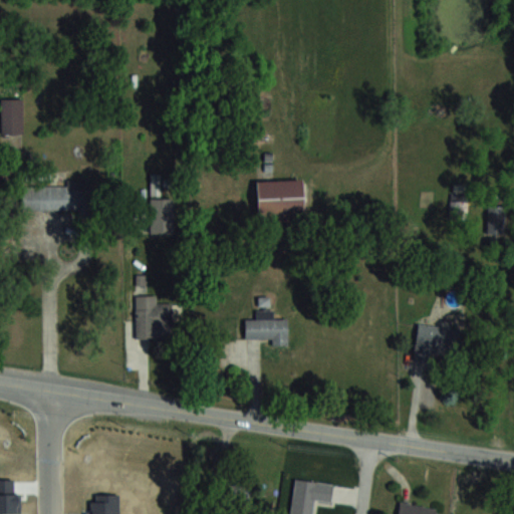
[(22,98),(0,98),(0,134),(22,134),(22,98)]
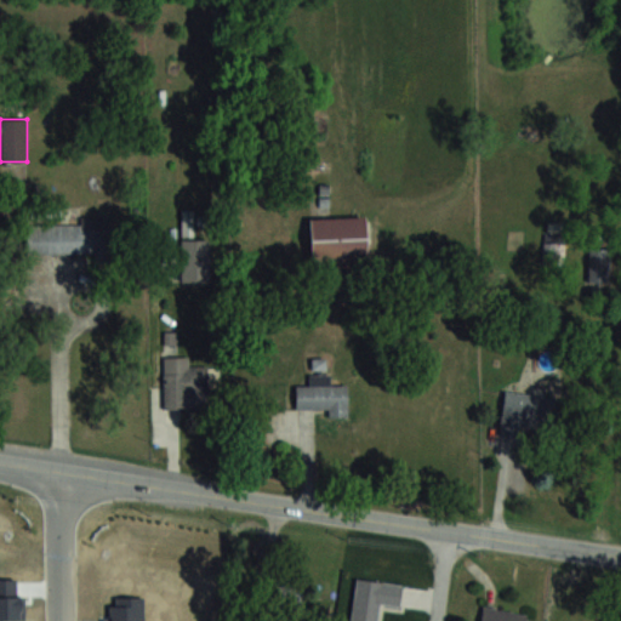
[(366,216),(311,217),(312,263),(368,262),(366,216)]
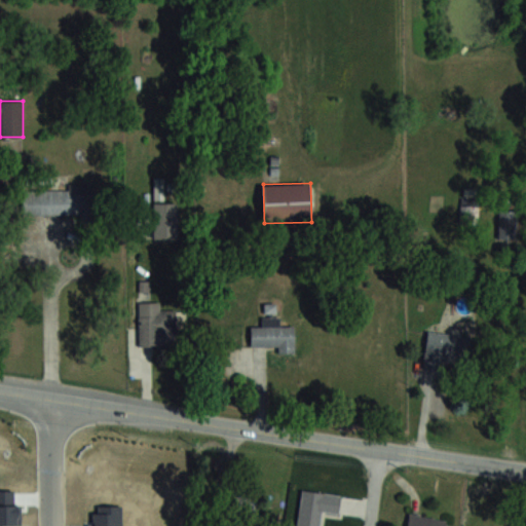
[(71,214),(71,191),(24,191),(23,213),(71,214)]
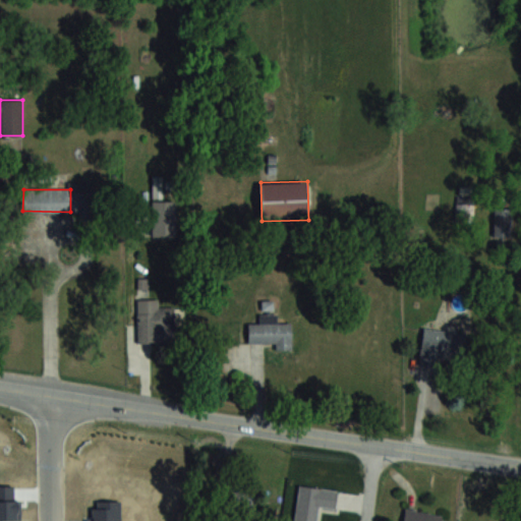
[(152,236),(176,236),(176,200),(152,200),(152,236)]
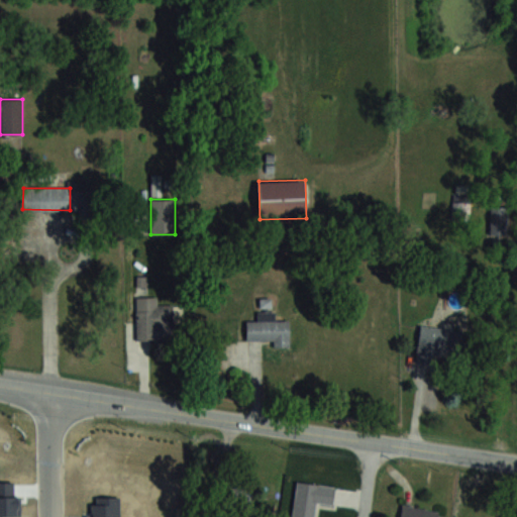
[(158,297),(135,297),(135,340),(173,340),(173,305),(158,305),(158,297)]
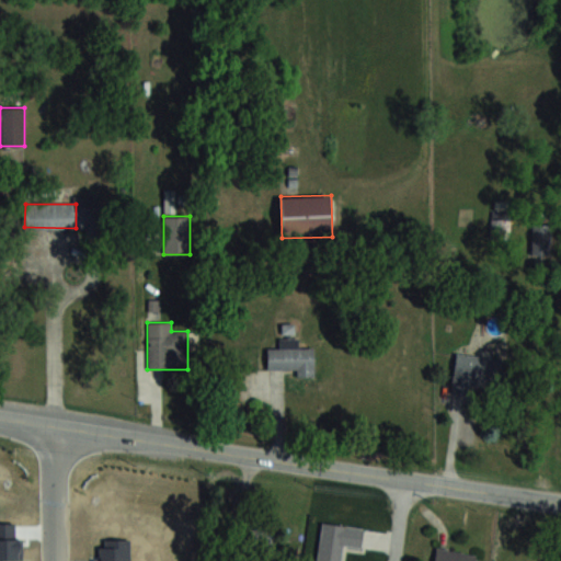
[(313,347),(299,347),(299,338),(278,338),(278,347),(267,347),(267,369),(297,369),(297,375),(313,375),(313,347)]
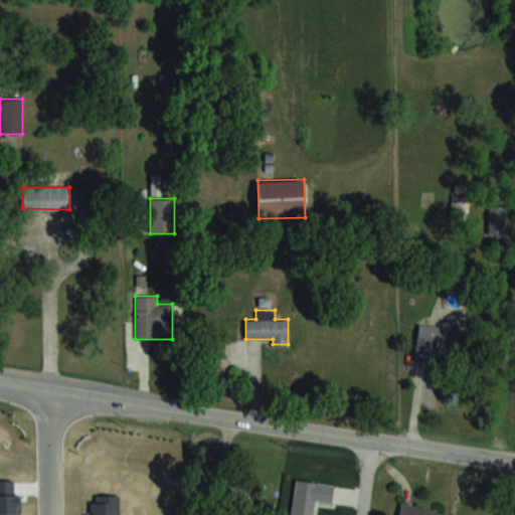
[(459,330),(419,324),(414,358),(454,364),(459,330)]
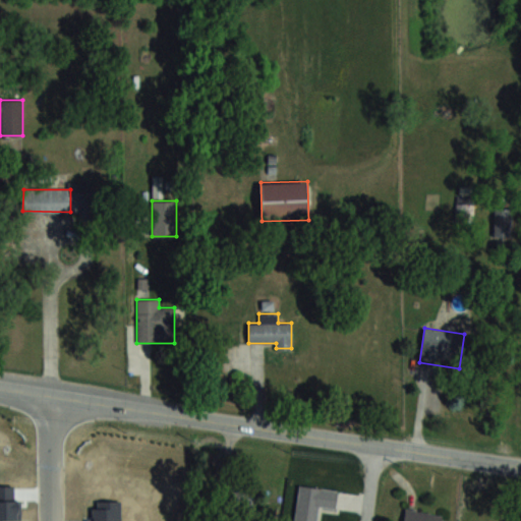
[(293,520),(316,520),(319,508),(335,510),(338,489),(298,484),(293,520)]
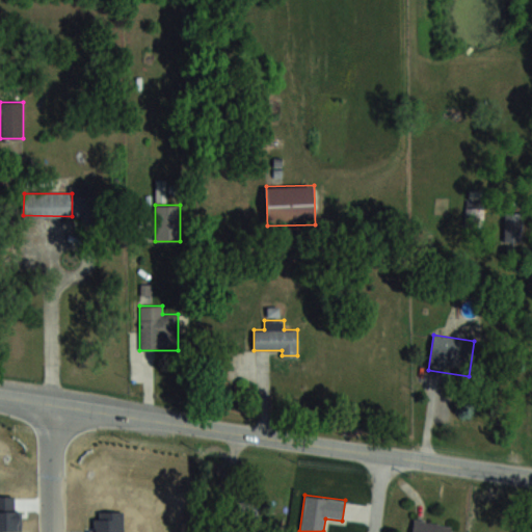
[(410,531),(450,531),(451,524),(413,521),(410,531)]
